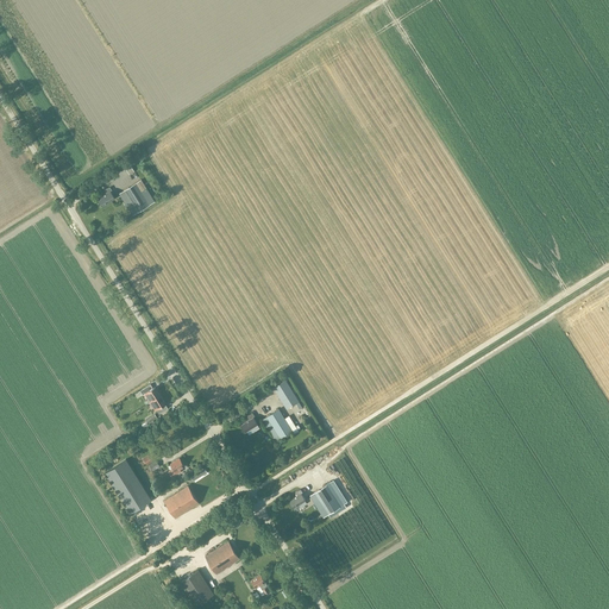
[(155,202),(146,189),(140,181),(119,194),(133,215),(155,202)]
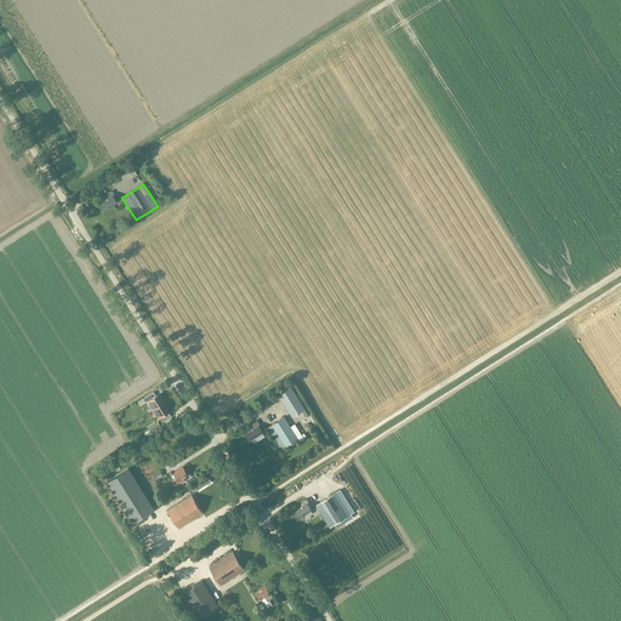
[(104,210),(118,203),(113,195),(114,194),(113,192),(107,193),(109,198),(101,203),(104,210)]
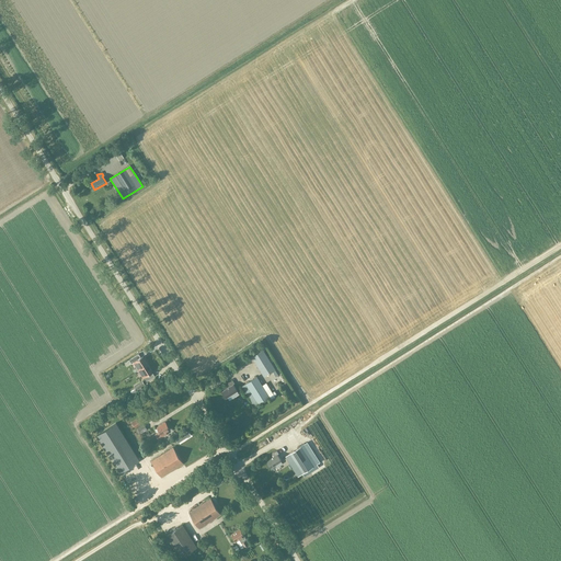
[(264,376),(275,369),(264,350),(252,357),(264,376)]
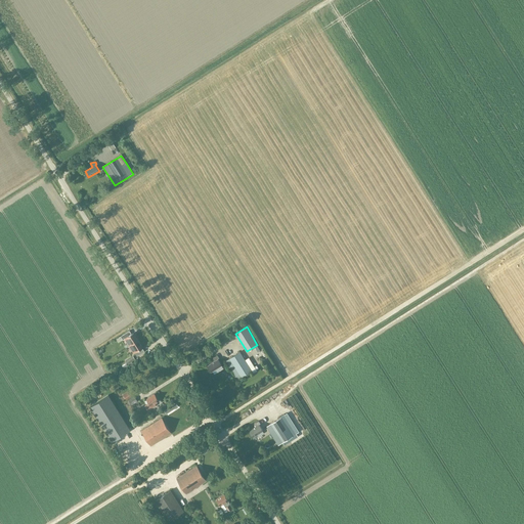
[(138,341),(133,333),(132,334),(130,331),(121,337),(123,340),(125,339),(129,346),(138,341)]
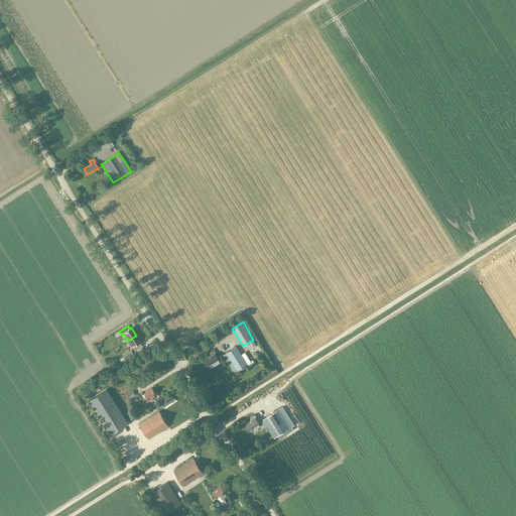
[(140,343),(141,343),(136,336),(127,341),(132,349),(133,348),(135,351),(142,347),(140,343)]
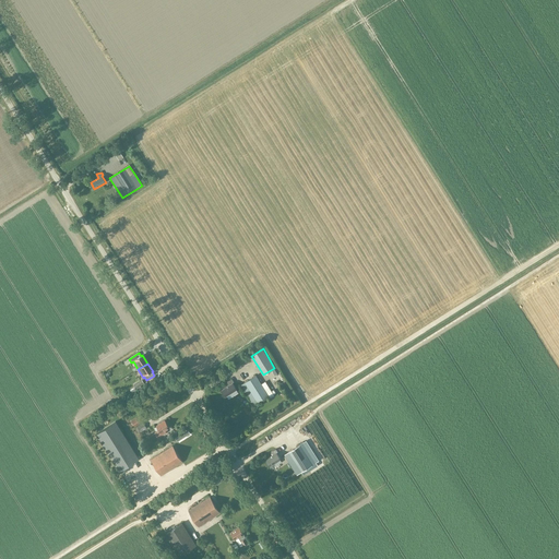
[(265,382),(261,384),(256,376),(240,385),(253,405),(269,395),(270,399),(274,396),(273,394),(275,393),(273,390),(272,391),(265,382)]
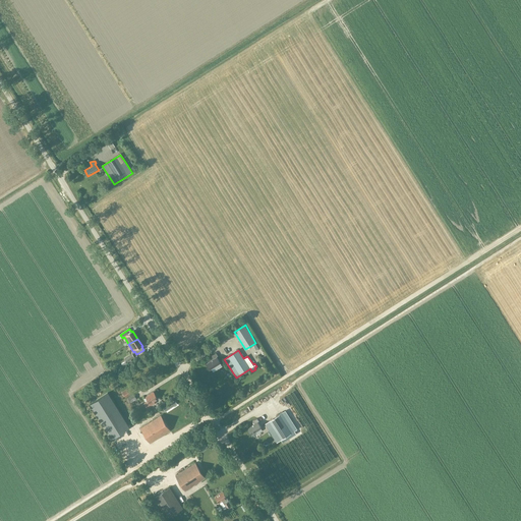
[(210,369),(220,362),(217,357),(218,356),(216,353),(212,355),(213,359),(207,363),(210,369)]
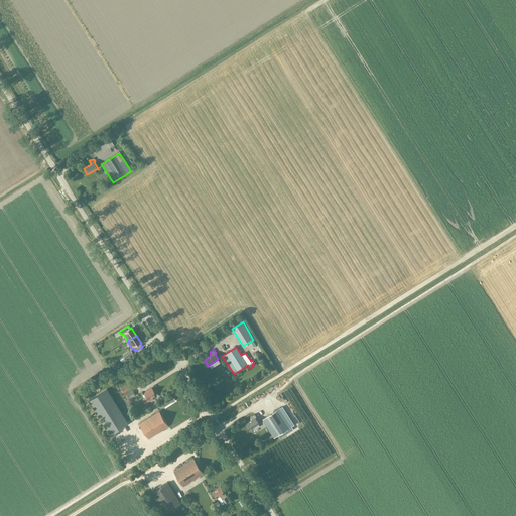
[(125,359),(132,354),(133,354),(131,351),(123,356),(125,359)]
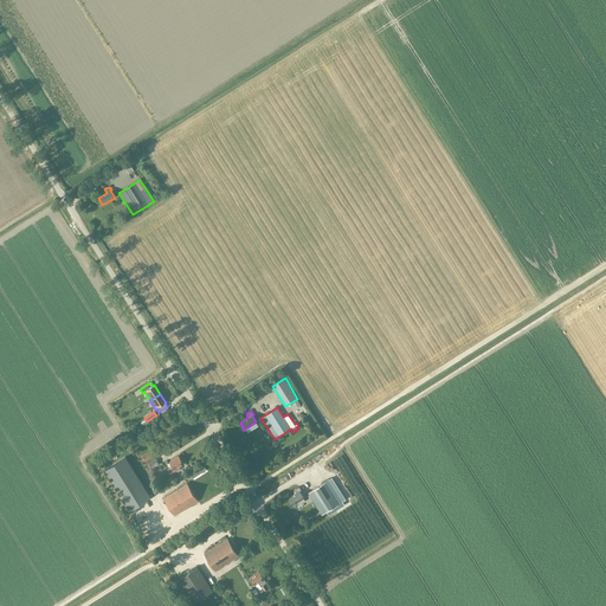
[(155,449),(143,456),(147,462),(159,453),(155,449)]
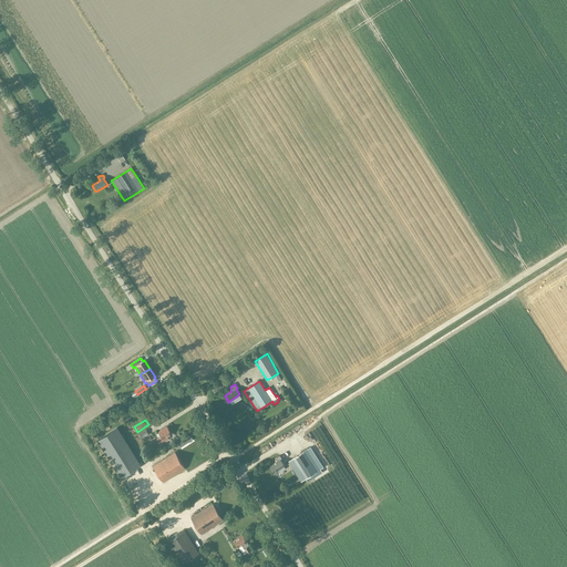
[(167,436),(172,434),(167,426),(158,432),(161,435),(156,439),(160,445),(167,441),(169,444),(173,443),(169,439),(168,439),(167,436)]
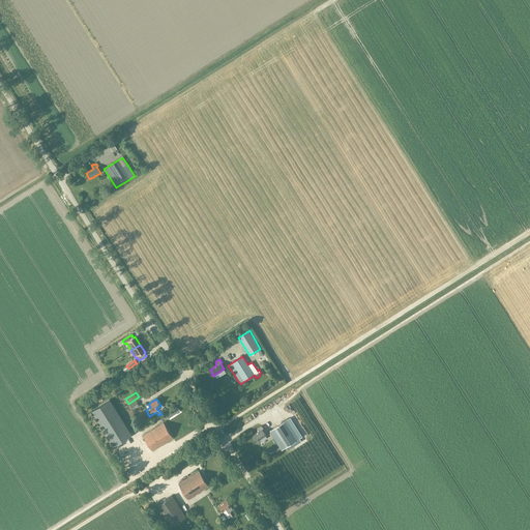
[(109,400),(91,411),(114,446),(131,435),(109,400)]
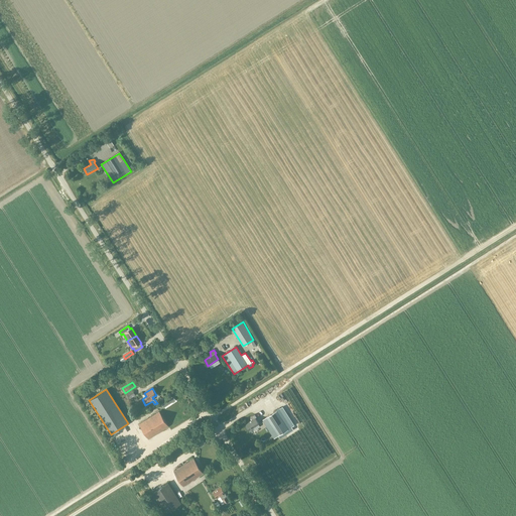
[(132,390),(127,393),(130,399),(135,395),(132,390)]
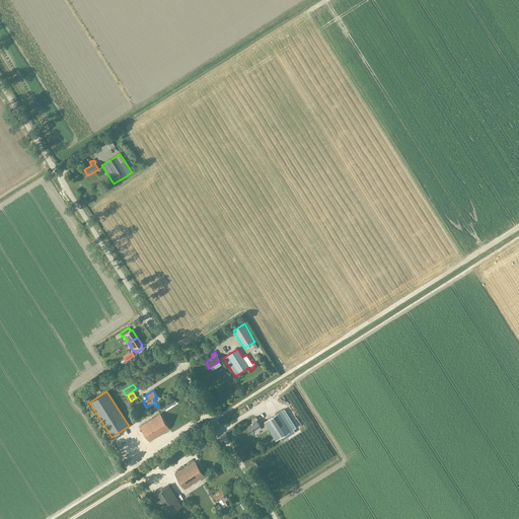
[(276,441),(291,432),(294,430),(281,411),(278,412),(279,414),(265,423),(276,441)]
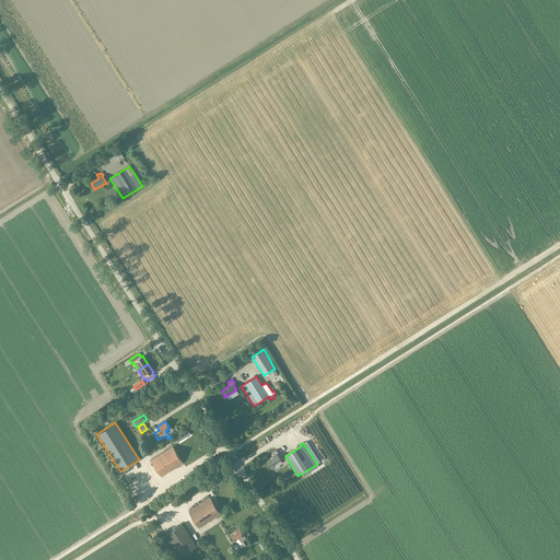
[(162,477),(183,463),(173,447),(151,461),(162,477)]
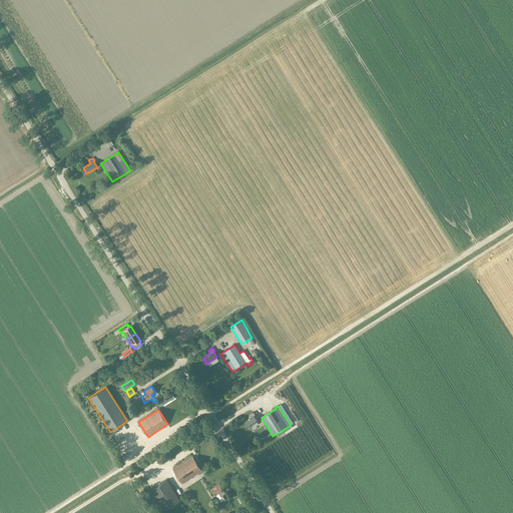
[(250,426),(258,421),(253,416),(254,415),(253,412),(248,414),(250,418),(243,422),(245,425),(247,430),(251,427),(250,426)]
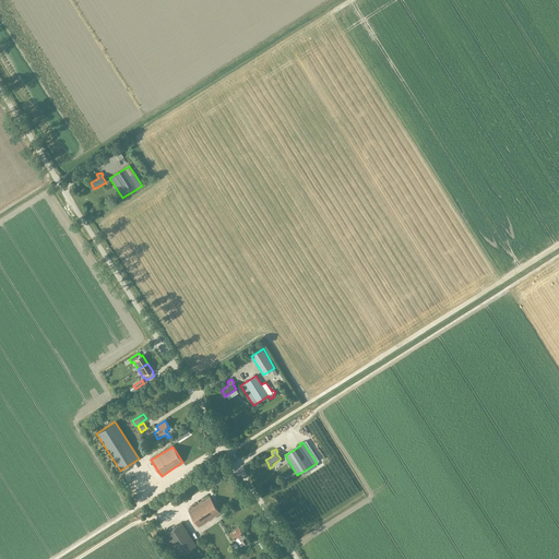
[(199,526),(219,513),(210,497),(189,511),(199,526)]
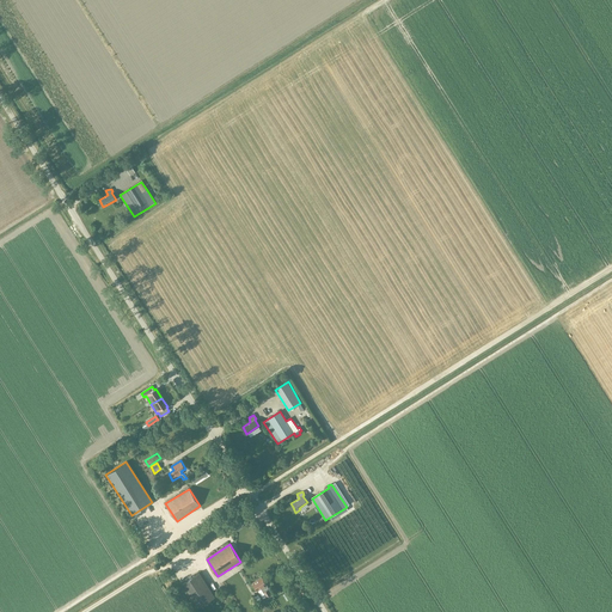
[(196,610),(215,597),(200,573),(181,585),(196,610)]
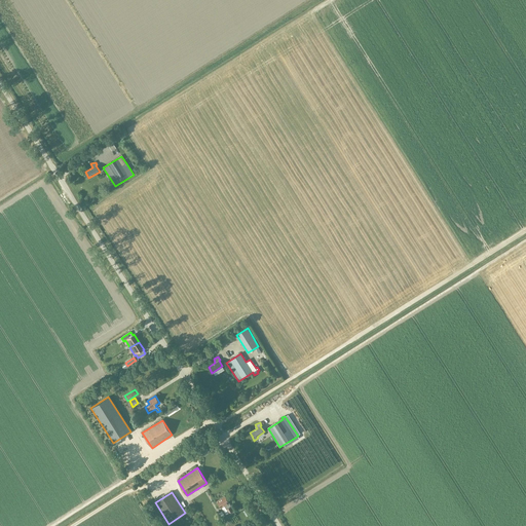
[(229,502),(225,496),(217,501),(221,508),(224,505),(226,510),(227,510),(229,513),(232,511),(230,508),(231,506),(229,502)]
